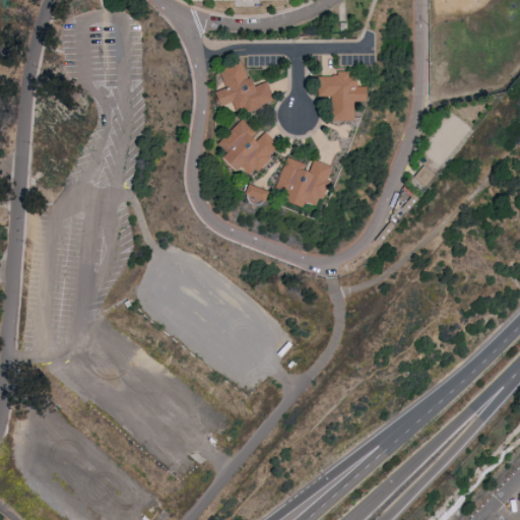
[(219,72),(225,87),(218,90),(225,107),(233,104),(239,117),(274,102),(266,82),(251,88),(240,63),(219,72)]
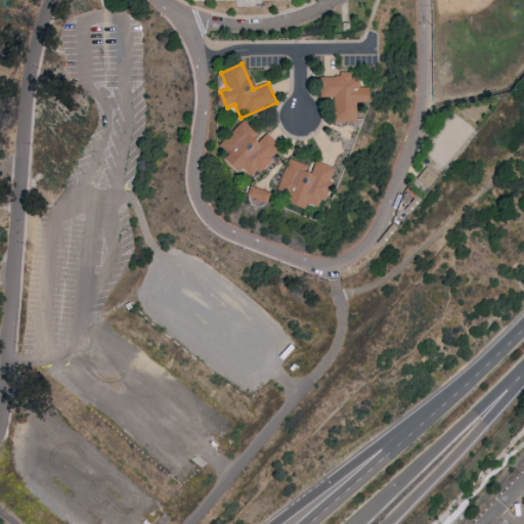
[(320,80),(340,79),(340,73),(357,73),(358,89),(362,89),(363,104),(356,104),(357,124),(336,125),(335,98),(321,99),(320,80)]
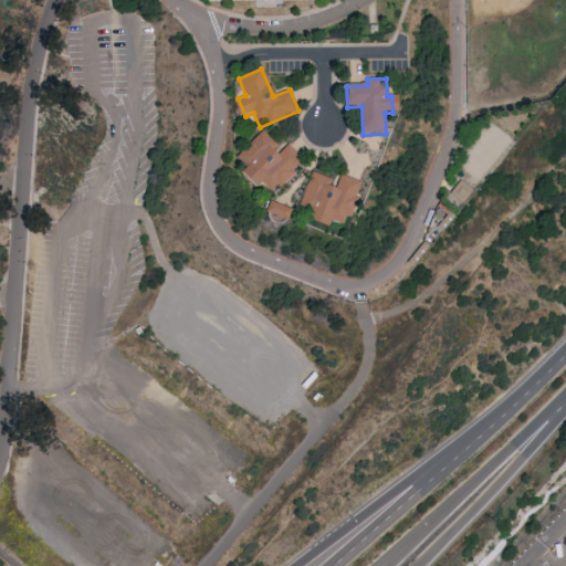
[(238,158),(274,194),(305,161),(289,145),(282,152),(263,133),(238,158)]
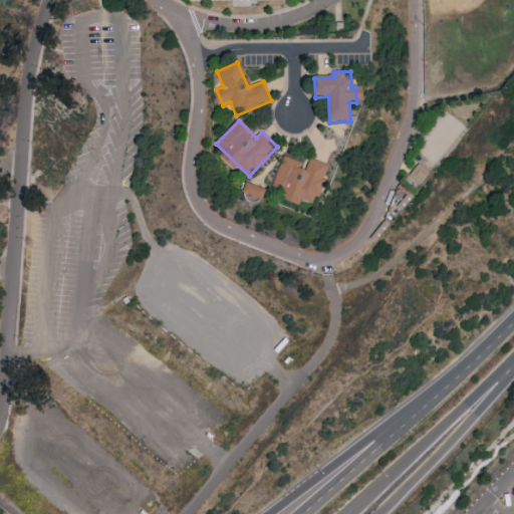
[(283,157),(272,186),(314,202),(328,166),(310,159),(307,166),(283,157)]
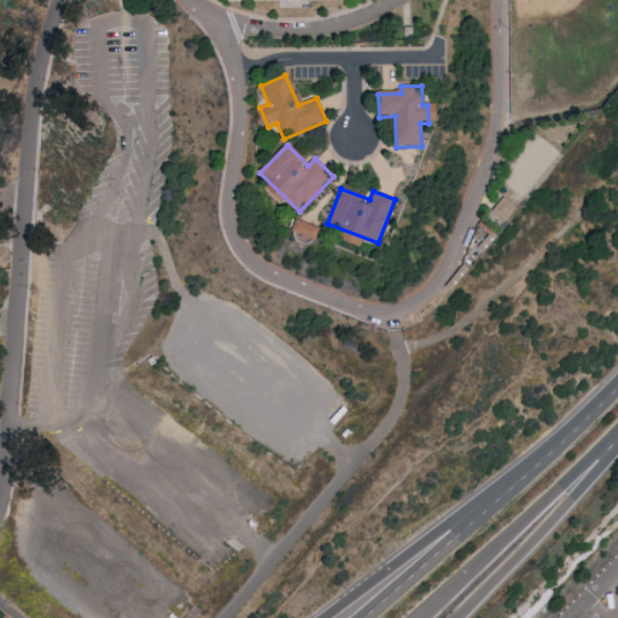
[(296,221),(292,232),(316,242),(320,231),(296,221)]
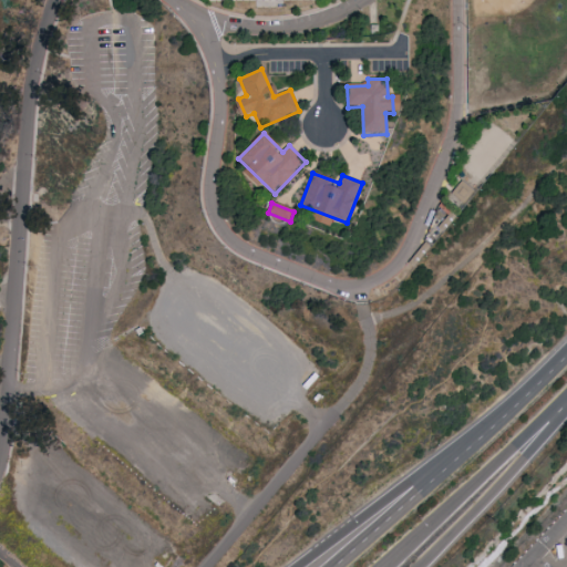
All buildings are outlined.
